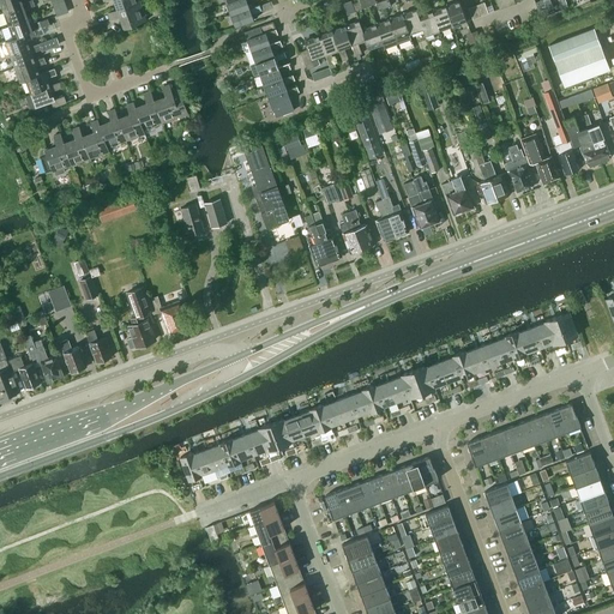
[(0,0),(4,11),(23,4),(20,0),(0,0)]
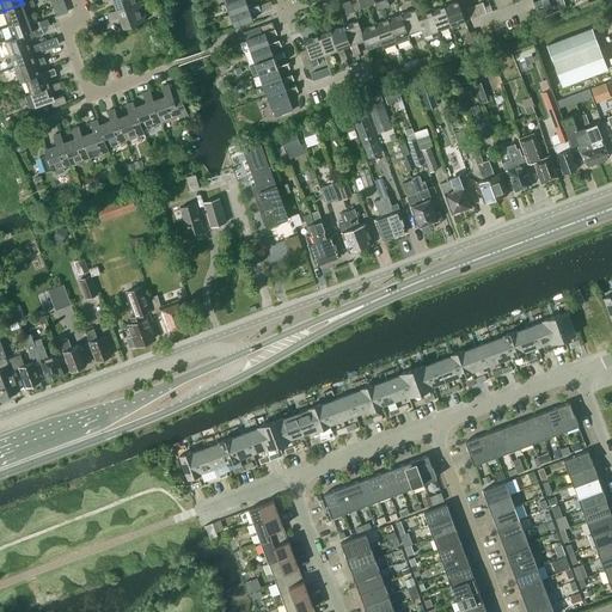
[(4,11),(8,24),(28,17),(24,10),(35,5),(32,0),(31,0),(23,4),(4,11)]
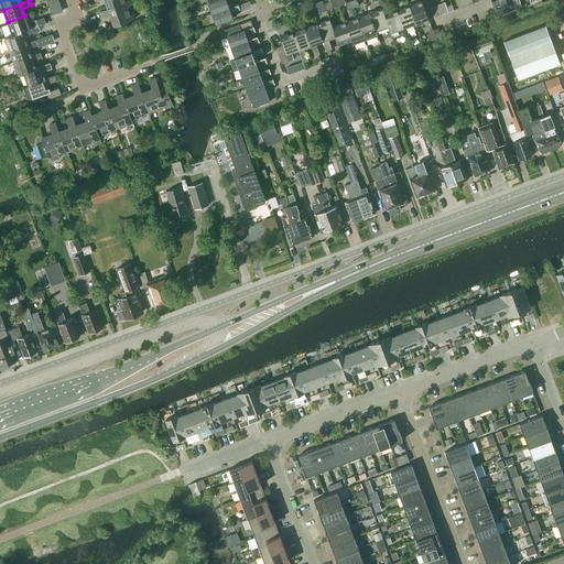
[(63,0),(52,0),(56,13),(66,10),(63,0)]
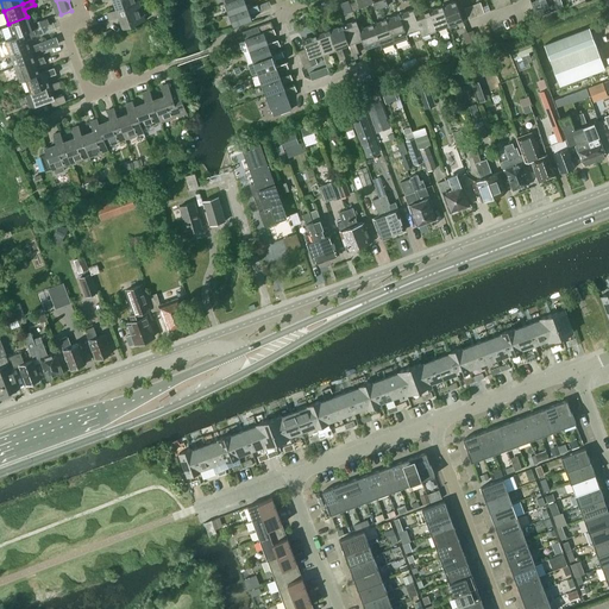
[(232,0),(225,4),(228,14),(248,7),(245,1),(249,0),(232,0)]
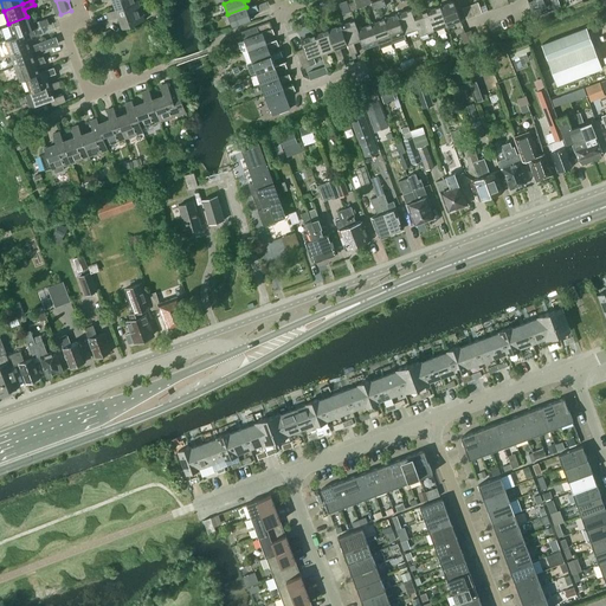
[(116,8),(107,12),(109,19),(118,15),(123,27),(144,20),(137,1),(116,8)]
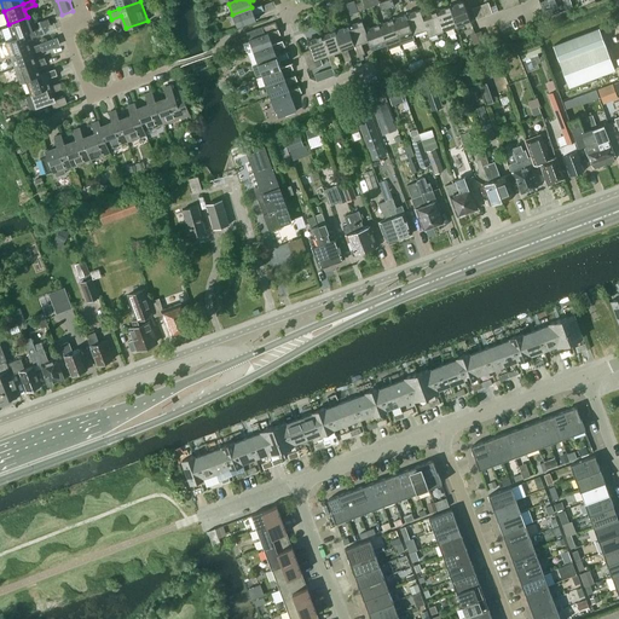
[(463,1),(449,6),(456,25),(457,28),(466,25),(464,22),(470,19),(463,1)]
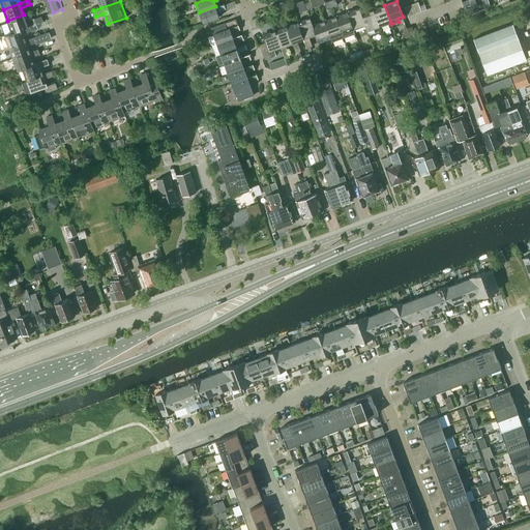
[(224,3),(215,6),(199,12),(203,23),(219,17),(217,11),(226,8),(224,3)]
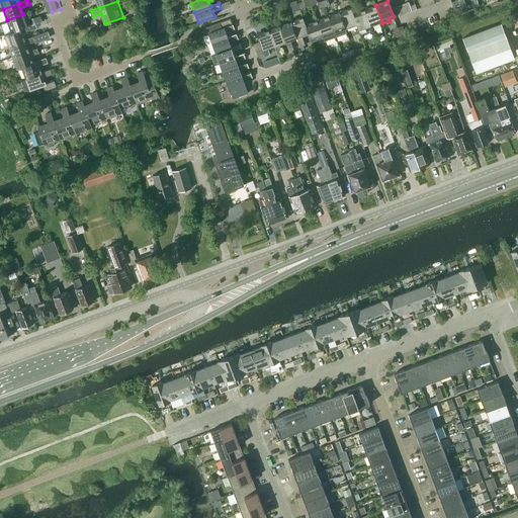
[(375,5),(364,9),(370,25),(381,21),(375,5)]
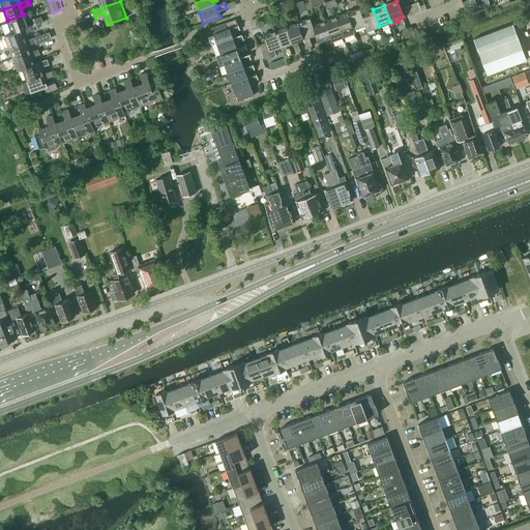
[(359,8),(347,12),(353,28),(364,24),(361,13),(359,8)]
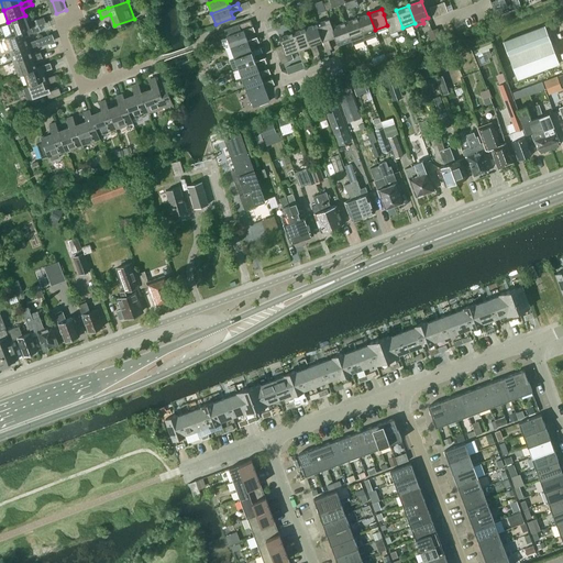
[(396,10),(384,14),(387,25),(389,32),(403,28),(396,10)]
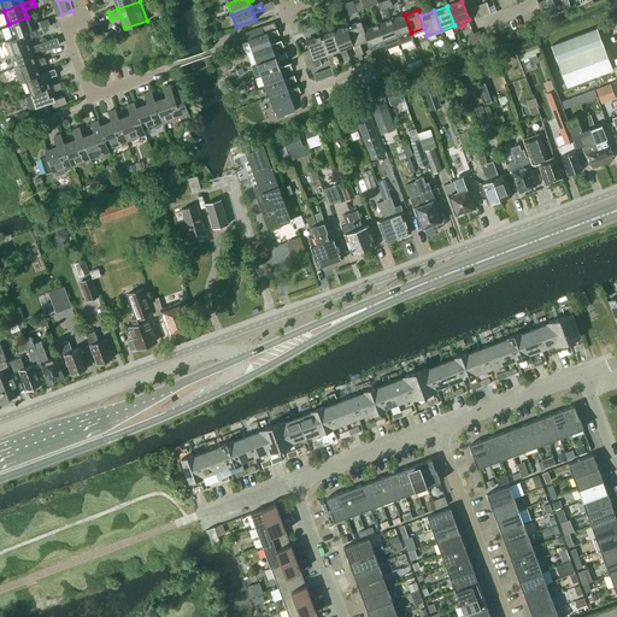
[(404,15),(391,19),(398,39),(400,45),(413,39),(411,33),(404,15)]
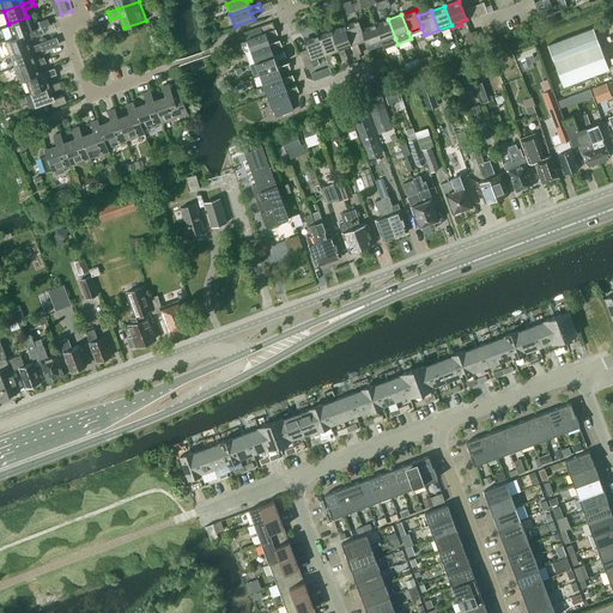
[(32,30),(28,17),(8,24),(13,37),(32,31),(32,30)]
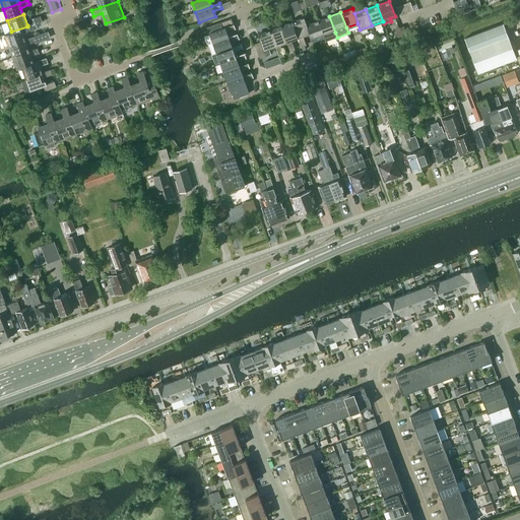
[(329,16),(318,20),(324,37),(324,36),(326,41),(337,38),(335,33),(329,16)]
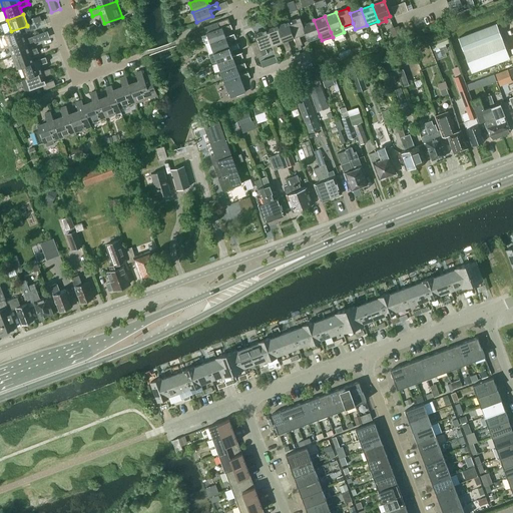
[(300,17),(289,21),(294,37),(298,46),(302,44),(299,35),(305,32),(306,32),(303,24),(300,17)]
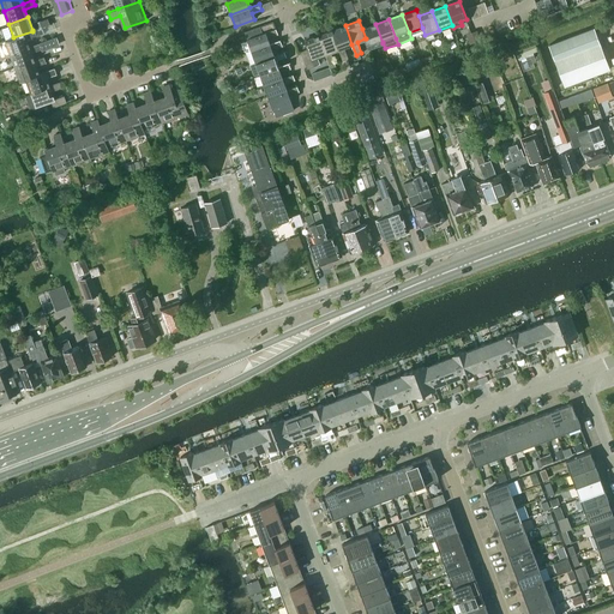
[(247,38),(251,50),(270,43),(268,37),(277,34),(274,22),(245,31),(247,38)]
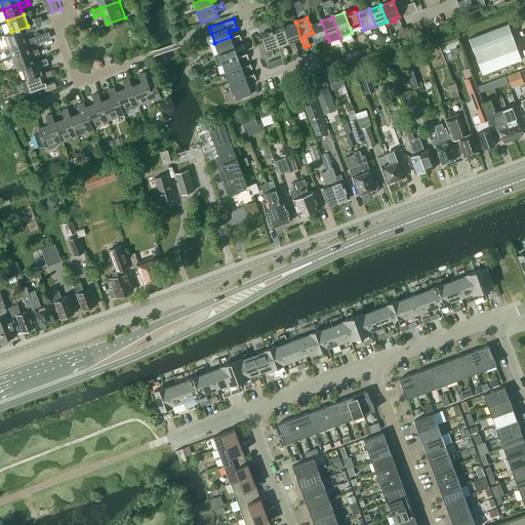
[(321,21),(310,25),(313,33),(312,33),(315,41),(327,37),(321,21)]
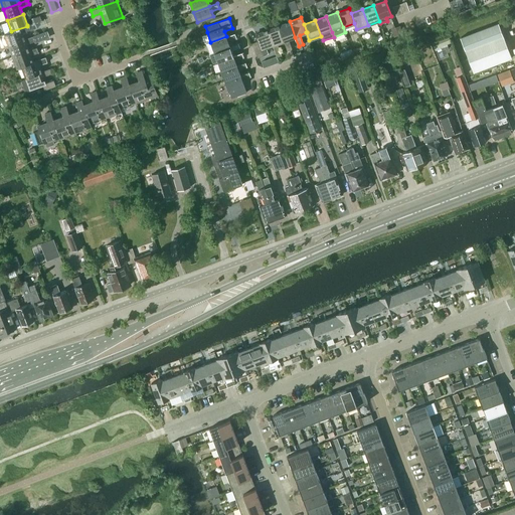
[(290,21),(278,25),(284,41),(287,50),(291,49),(292,48),(289,39),(295,37),(290,21)]
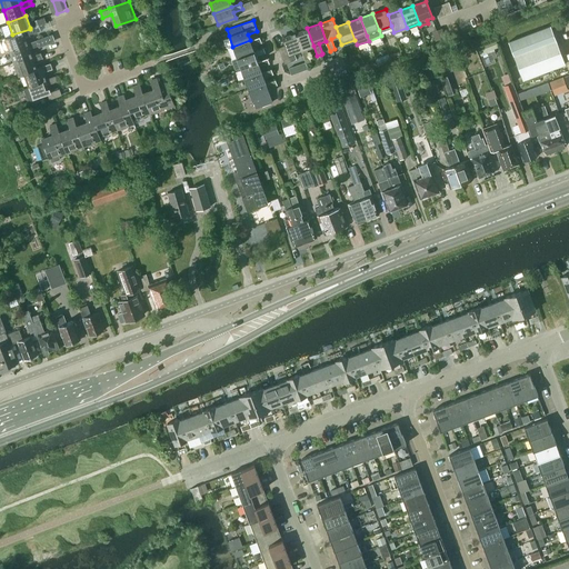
[(565,65),(549,26),(507,41),(521,80),(565,65)]
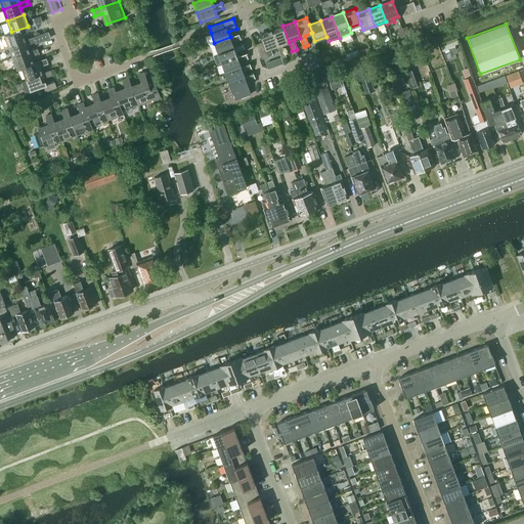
[(90,34),(98,31),(96,25),(88,28),(90,34)]
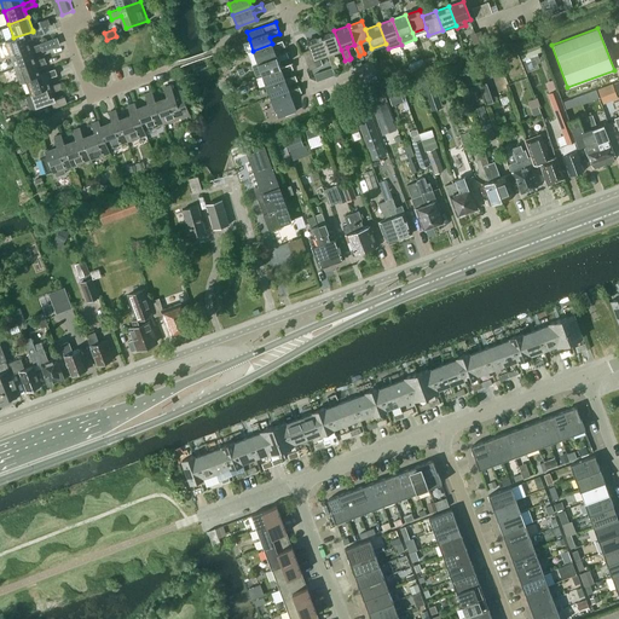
[(34,30),(33,30),(33,32),(13,38),(5,40),(6,41),(0,44),(0,47),(4,57),(11,55),(29,47),(27,39),(36,35),(34,30)]
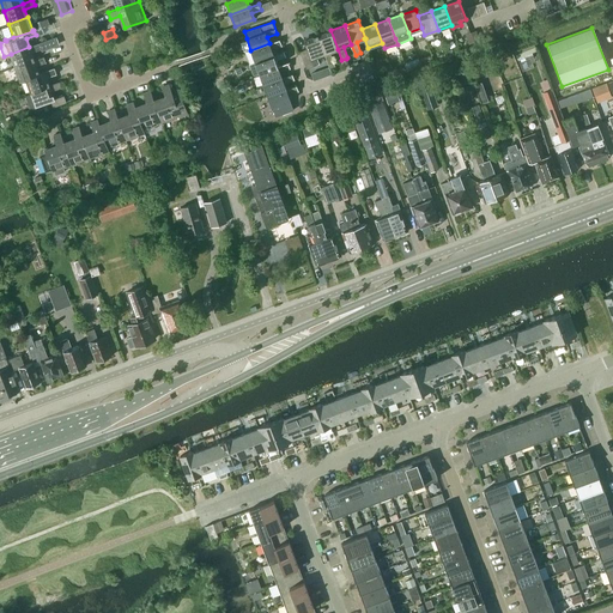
[(331,30),(317,35),(325,54),(328,65),(334,64),(329,52),(338,49),(331,30)]
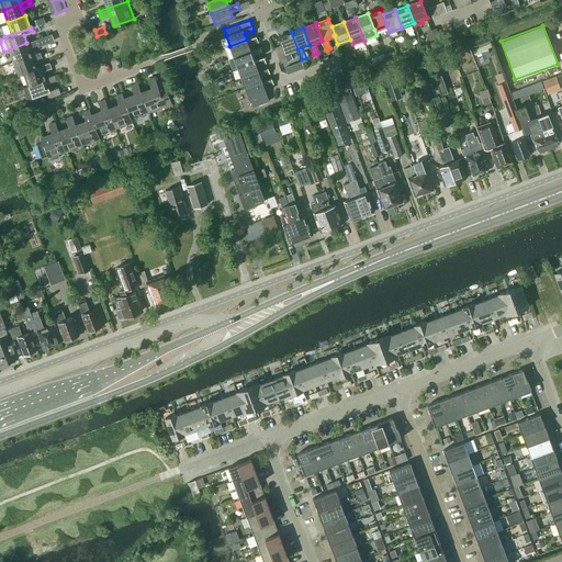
[(437,27),(427,31),(431,45),(441,41),(437,27)]
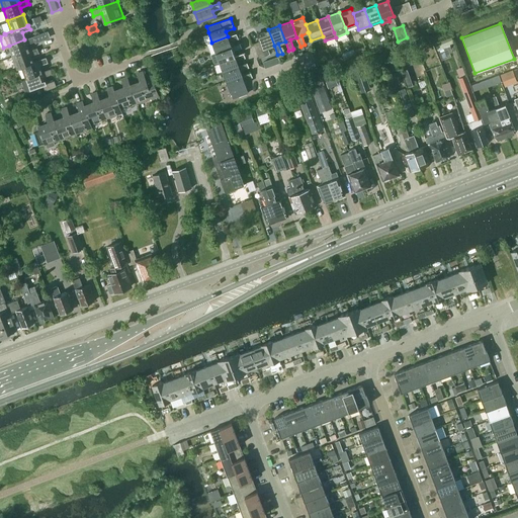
[(263,50),(274,46),(268,29),(257,34),(259,41),(254,44),(259,58),(265,56),(263,50)]
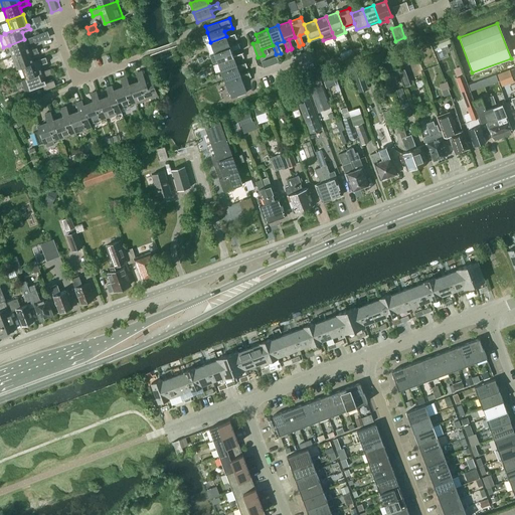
[(229,46),(228,41),(236,38),(234,33),(226,36),(210,42),(206,44),(210,53),(229,46)]
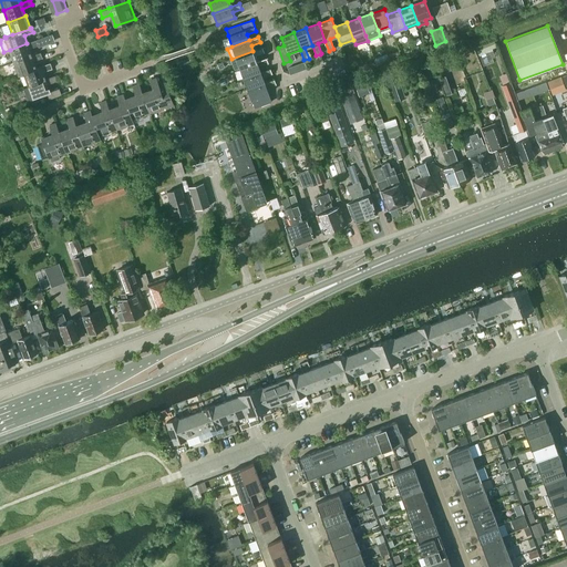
[(10,50),(14,62),(31,55),(29,49),(38,45),(35,40),(27,43),(10,50)]
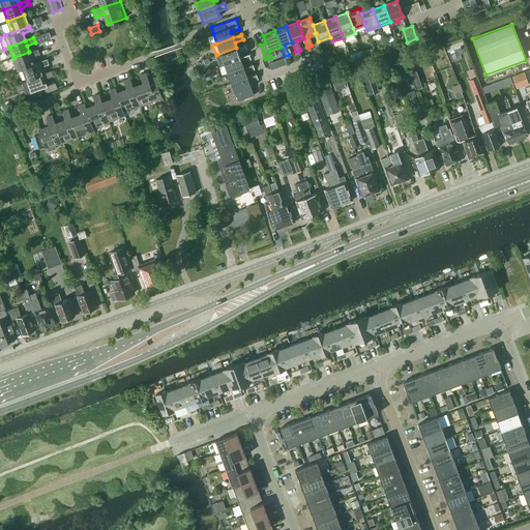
[(219,65),(224,63),(240,57),(238,52),(246,49),(245,43),(236,48),(216,55),(219,65)]
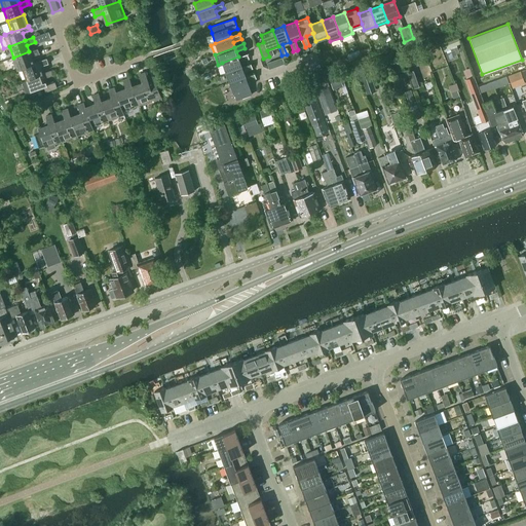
[(37,48),(29,51),(13,58),(17,70),(23,68),(22,68),(33,64),(33,63),(31,57),(39,53),(37,48)]
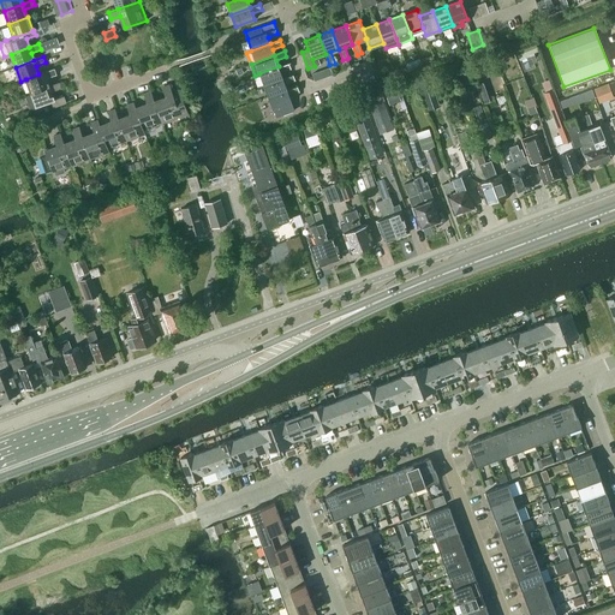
[(288,63),(279,66),(260,73),(264,85),(282,78),(281,72),(291,69),(288,63)]
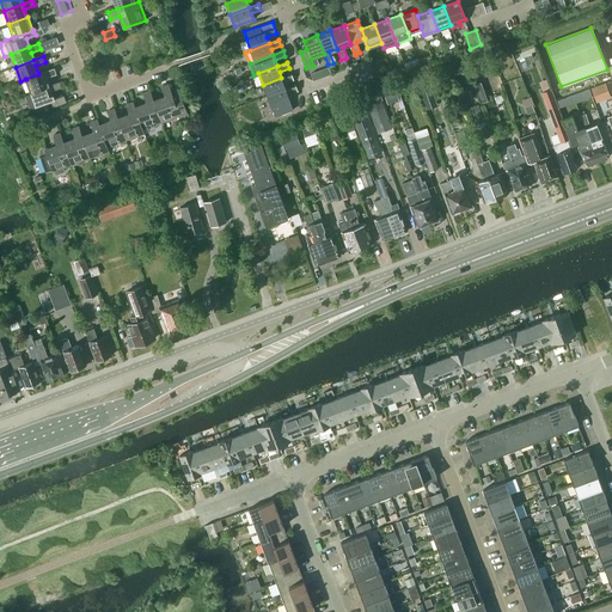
[(25,79),(26,79),(31,92),(49,85),(47,78),(56,74),(54,68),(38,73),(38,74),(25,79)]
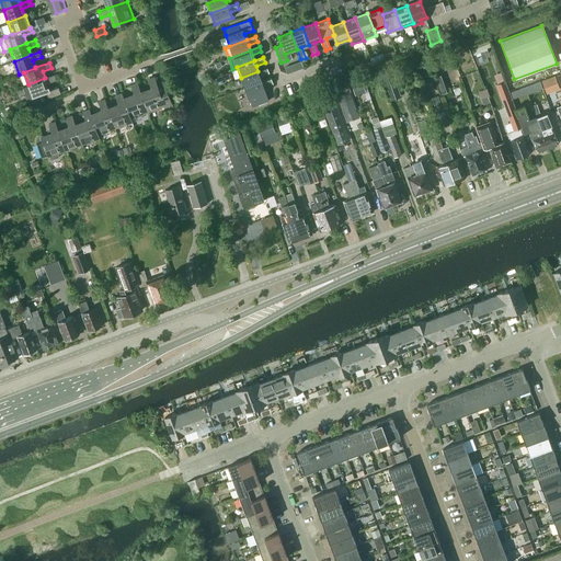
[(285,67),(287,73),(296,70),(294,64),(285,67)]
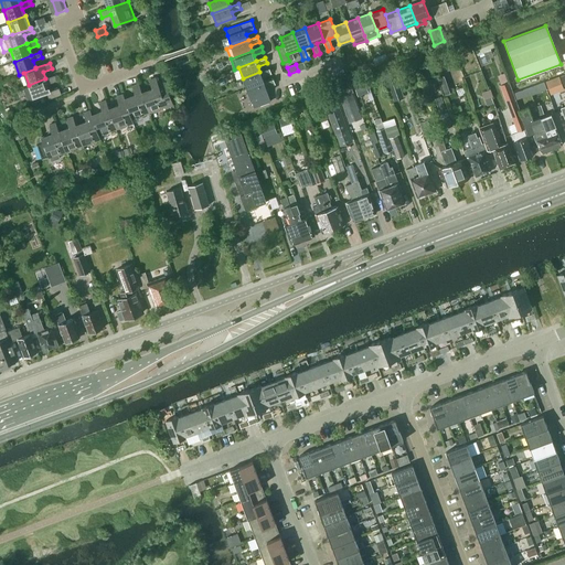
[(420,71),(417,65),(411,68),(413,74),(420,71)]
